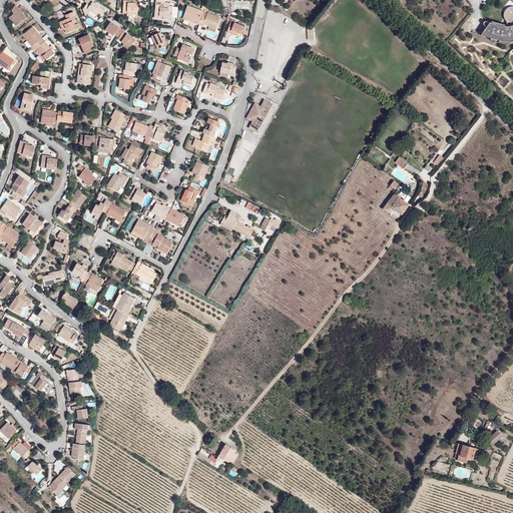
[(104,11),(87,0),(84,0),(83,3),(85,5),(89,7),(87,10),(83,8),(81,11),(85,18),(88,13),(95,17),(97,14),(101,16),(104,11)]
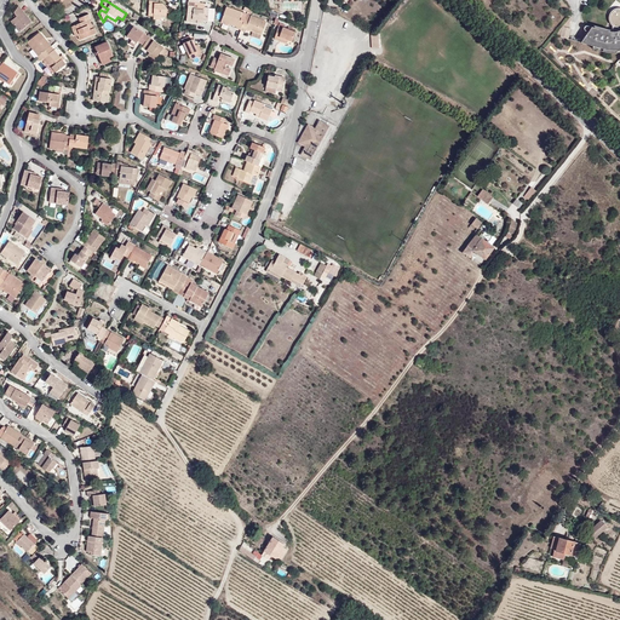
[(194,12),(202,12),(202,10),(202,6),(199,5),(199,0),(188,0),(189,5),(195,5),(194,12)]
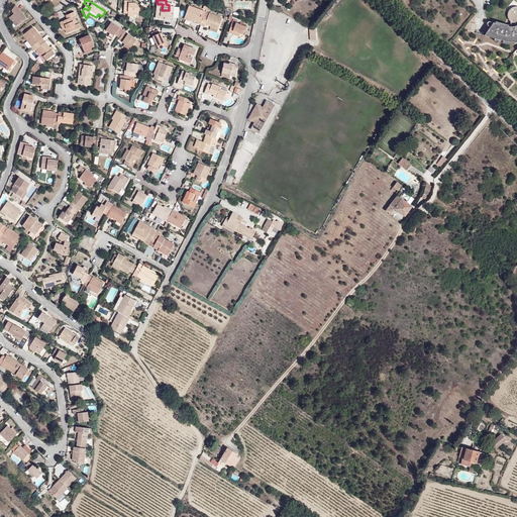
[(139,13),(140,7),(131,4),(124,13),(129,13),(129,16),(134,16),(134,13),(139,13)]
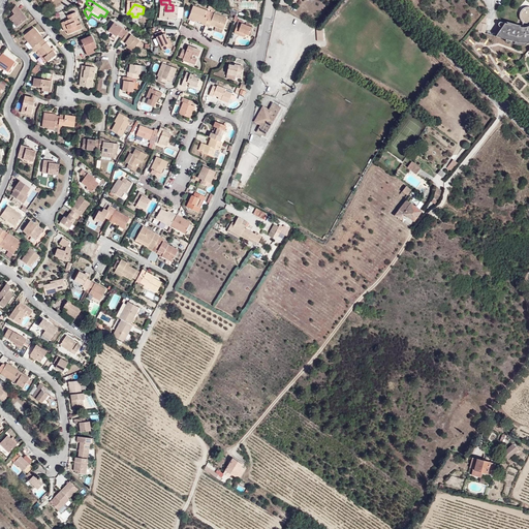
[(178,18),(178,9),(173,8),(173,10),(165,10),(166,4),(161,4),(162,7),(160,7),(159,22),(163,23),(164,20),(173,20),(173,18),(178,18)]
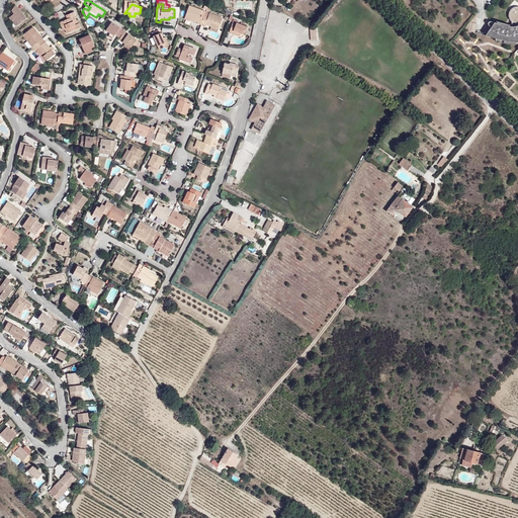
[(26,18),(16,6),(13,8),(11,12),(13,14),(9,18),(12,21),(14,19),(18,25),(26,18)]
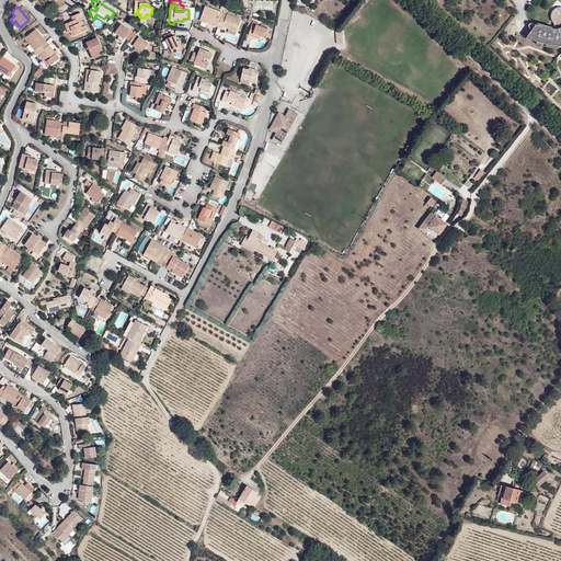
[(560,7),(557,7),(554,8),(552,9),(552,10),(550,13),(550,16),(551,19),(551,21),(550,26),(536,22),(535,24),(534,24),(524,37),(535,41),(534,43),(544,46),(556,46),(560,45),(560,7)]
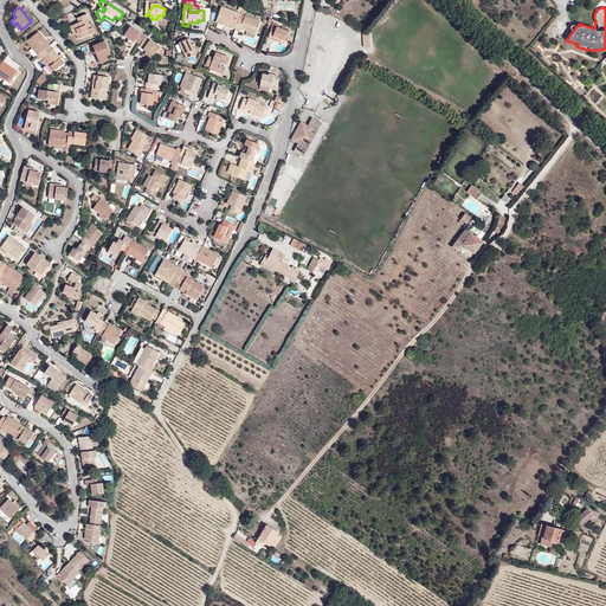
[(233,20),(236,14),(219,8),(214,19),(221,23),(221,24),(230,27),(230,28),(236,31),(238,21),(233,20)]
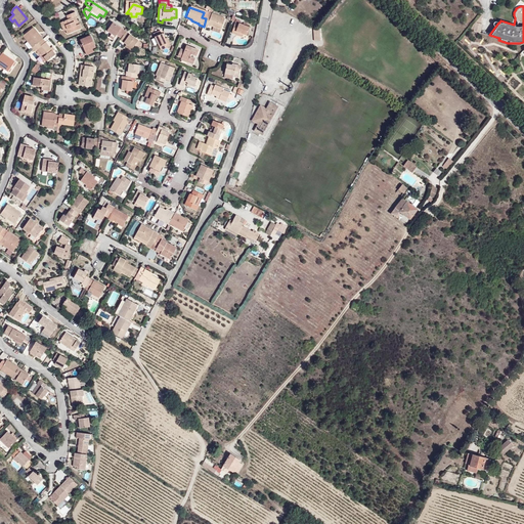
[(81,28),(79,23),(75,25),(74,23),(77,20),(75,16),(77,16),(75,11),(67,15),(68,18),(69,18),(70,22),(67,23),(66,19),(59,23),(61,27),(64,25),(68,33),(81,28)]
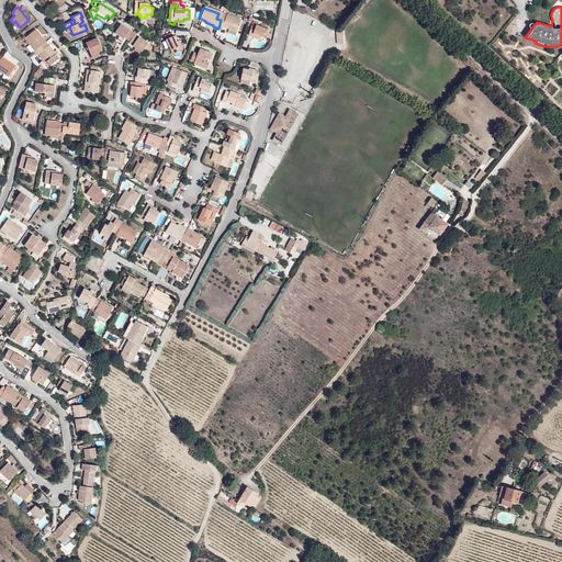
[(237,33),(242,21),(226,15),(225,19),(222,18),(221,20),(218,29),(222,30),(223,27),(237,33)]
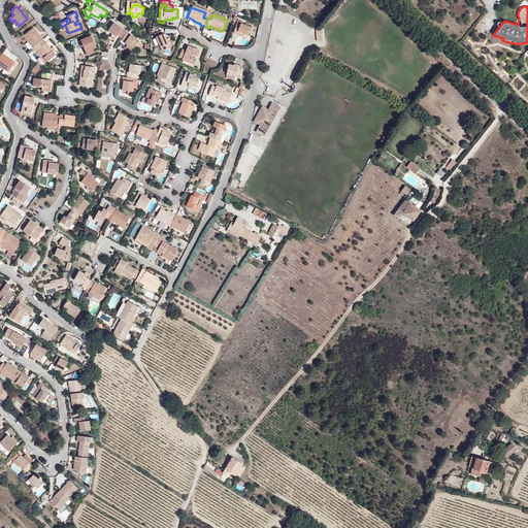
[(249,36),(251,28),(249,27),(244,26),(241,24),(242,22),(238,21),(233,34),(236,35),(237,32),(249,36)]
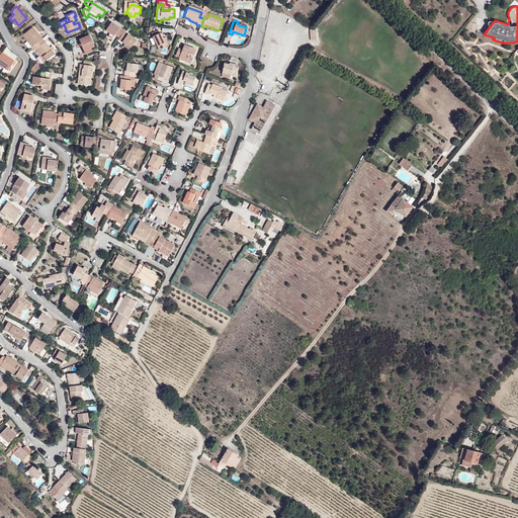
[(472,30),(476,22),(467,20),(465,29),(472,30)]
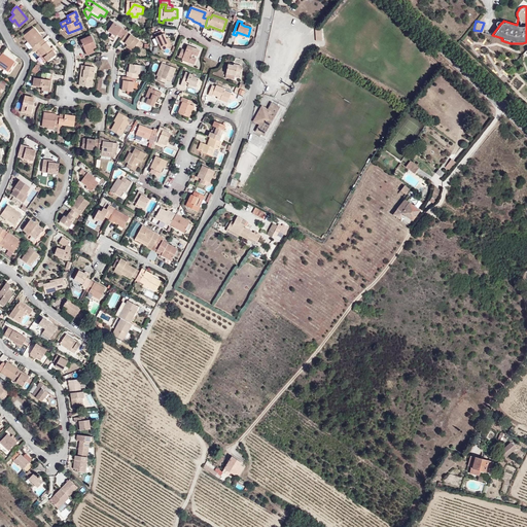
[(127,32),(113,23),(107,31),(110,33),(108,37),(113,40),(116,35),(123,38),(127,32)]
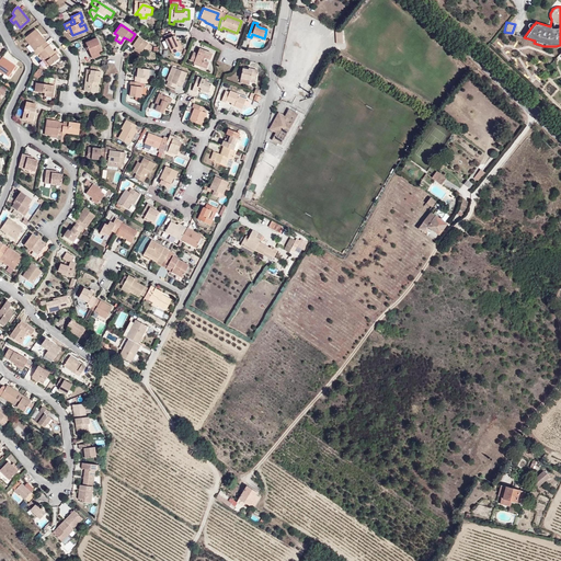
[(46,42),(37,31),(25,41),(30,45),(35,52),(46,42)]
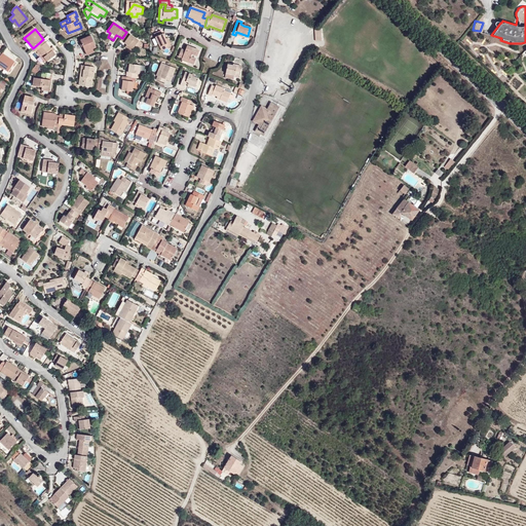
[(139,40),(126,32),(122,38),(120,40),(126,44),(134,48),(135,46),(139,40)]
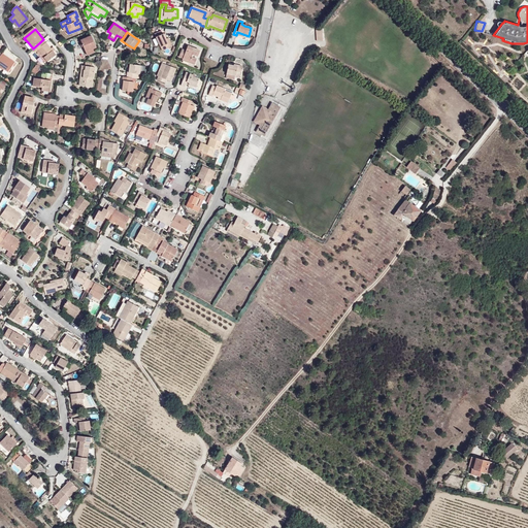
[(170,43),(166,34),(164,34),(158,37),(158,38),(161,44),(164,52),(173,46),(172,42),(170,43)]
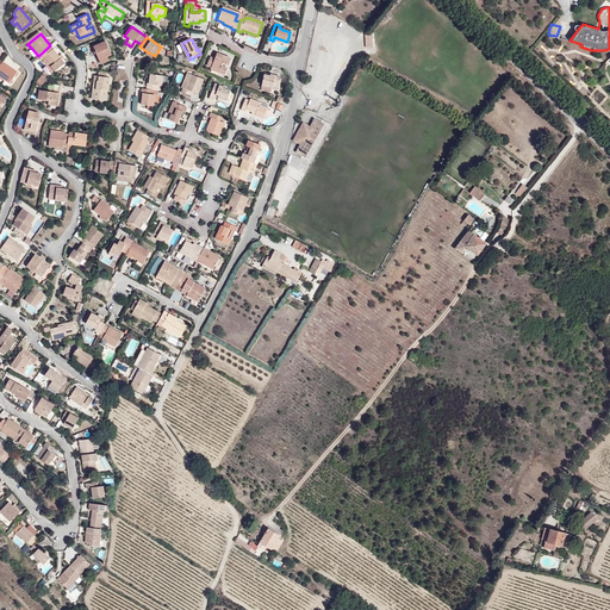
[(111,55),(105,42),(93,47),(95,54),(97,53),(100,60),(107,56),(111,55)]
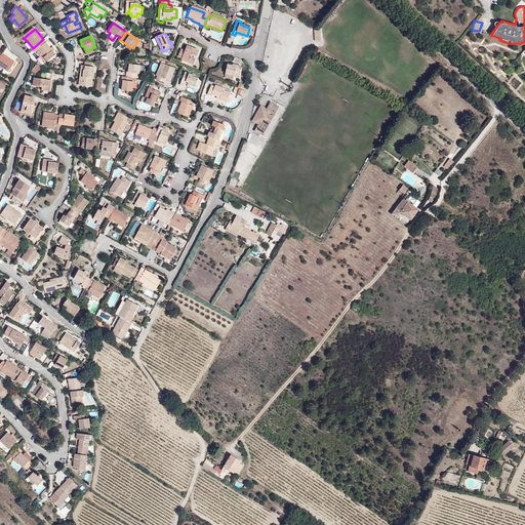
[(50,48),(43,39),(33,47),(37,52),(38,51),(48,63),(56,55),(53,51),(50,48)]
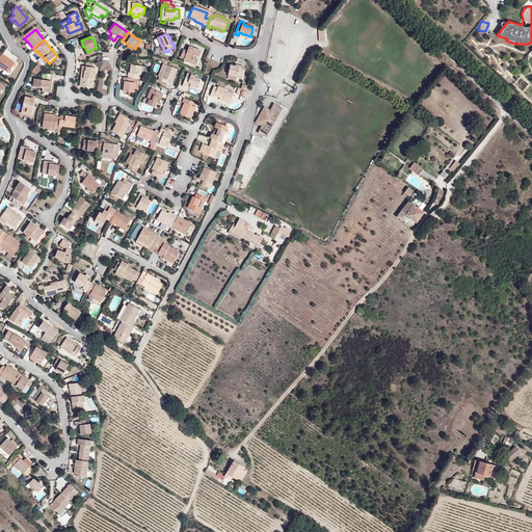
[(196,56),(197,54),(203,55),(205,49),(200,47),(198,50),(191,48),(190,49),(186,47),(183,55),(187,57),(194,60),(194,62),(200,64),(202,58),(196,56)]
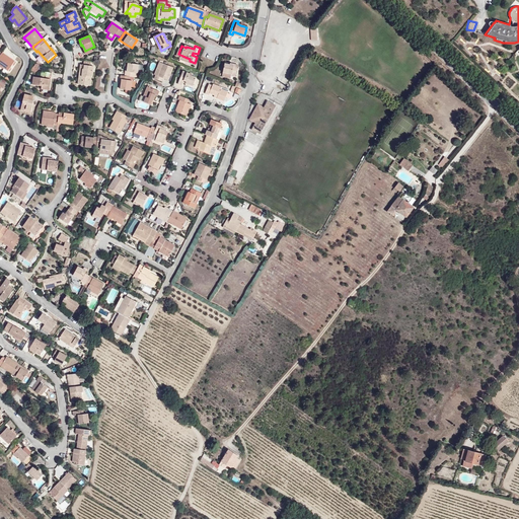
[(14,64),(14,63),(1,54),(0,55),(0,69),(1,71),(2,69),(8,73),(9,70),(12,67),(14,64)]
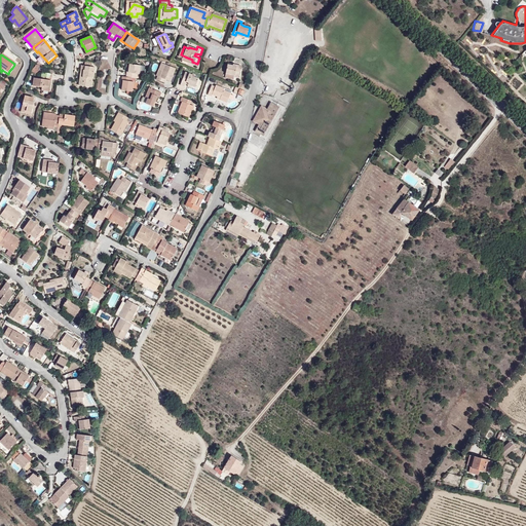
[(238,77),(240,65),(227,63),(225,77),(234,79),(234,77),(238,77)]
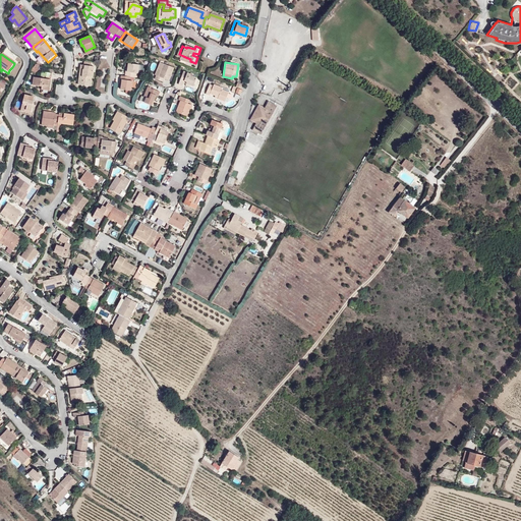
[(35,73),(40,66),(36,63),(31,70),(35,73)]
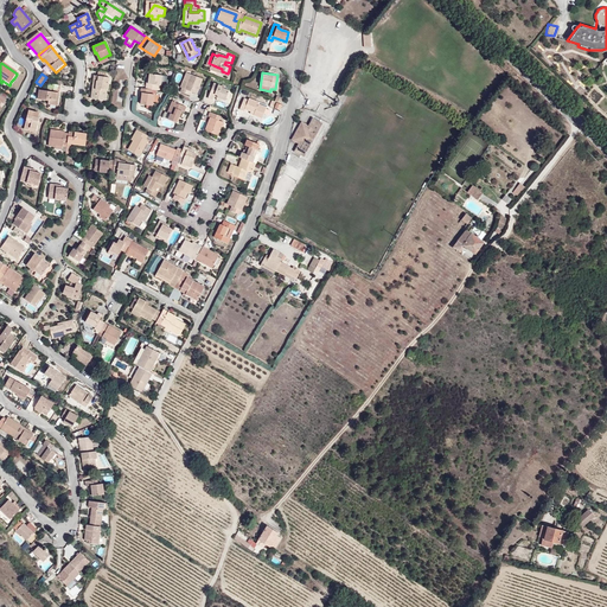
[(160,91),(163,75),(149,74),(149,78),(149,84),(147,83),(146,89),(152,90),(160,91)]
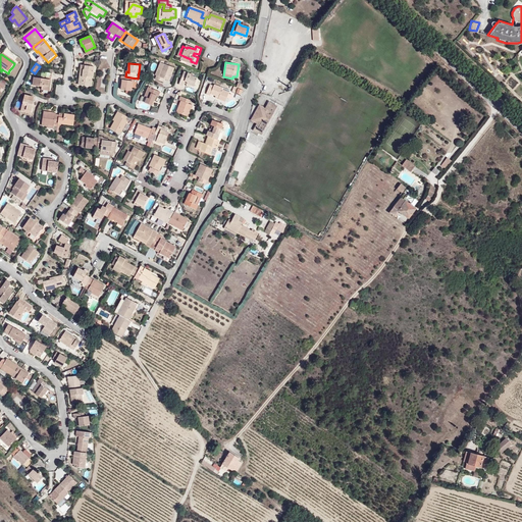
[(169,81),(174,67),(164,63),(161,69),(158,68),(155,74),(156,75),(155,79),(163,82),(165,79),(169,81)]
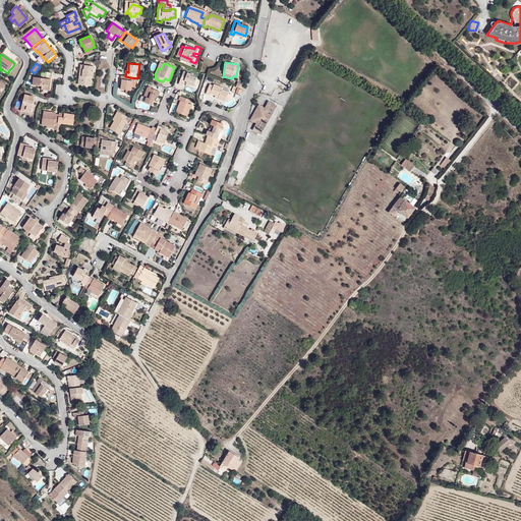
[(93,75),(93,71),(91,71),(92,66),(83,65),(82,65),(82,69),(79,69),(79,74),(81,74),(81,77),(79,77),(78,81),(83,82),(82,85),(88,87),(89,79),(91,79),(91,75),(93,75)]
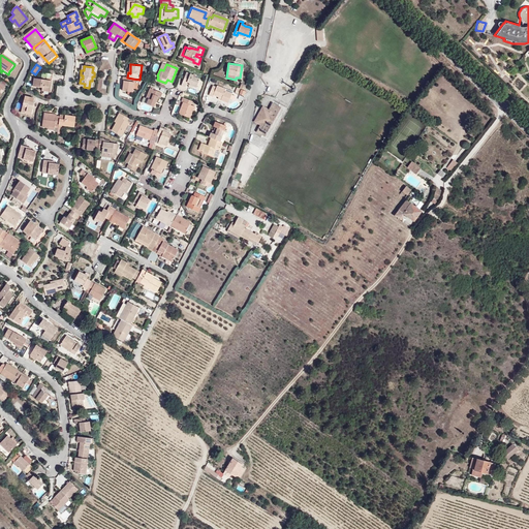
[(196,88),(199,80),(193,76),(194,74),(185,71),(180,86),(185,88),(187,82),(190,84),(189,86),(196,88)]
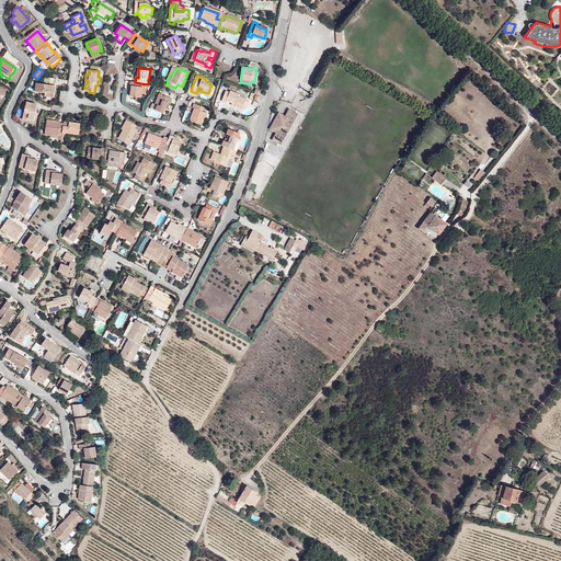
[(141,99),(142,87),(139,87),(140,83),(135,82),(130,82),(129,86),(132,86),(130,96),(141,99)]
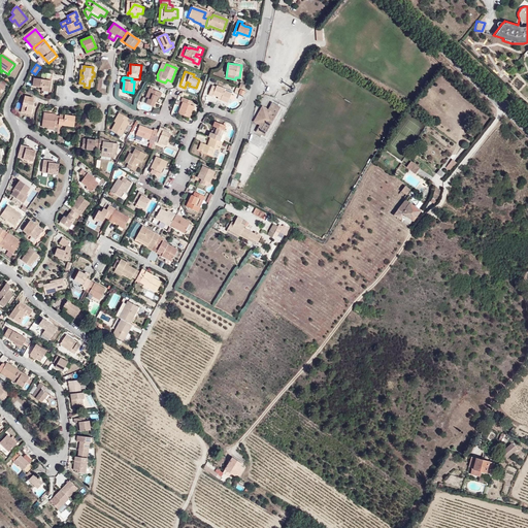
[(51,92),(52,80),(35,78),(34,88),(39,88),(39,91),(51,92)]
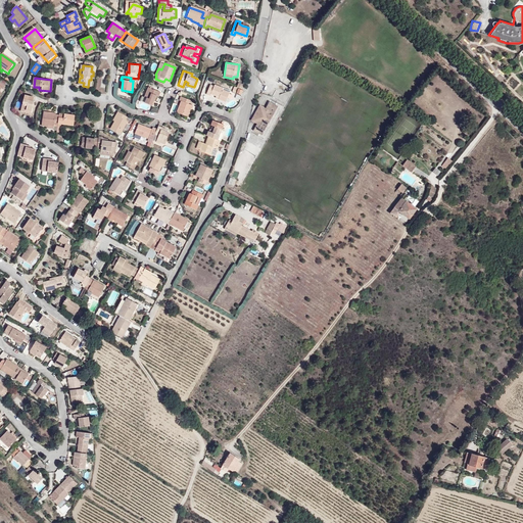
[(230,92),(222,89),(223,87),(215,84),(214,86),(209,84),(205,94),(210,96),(211,93),(216,95),(220,97),(219,99),(226,102),(228,97),(229,94),(230,92)]
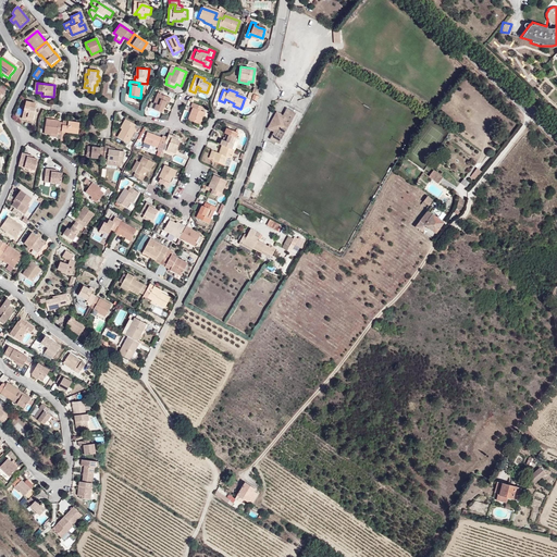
[(170,102),(172,97),(159,93),(155,103),(157,104),(155,109),(161,112),(163,106),(165,107),(168,102),(170,102)]
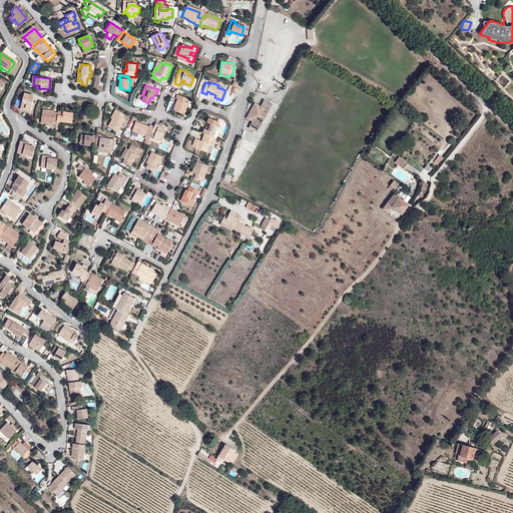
[(32,110),(35,101),(31,100),(32,96),(25,94),(20,110),(26,111),(27,109),(32,110)]
